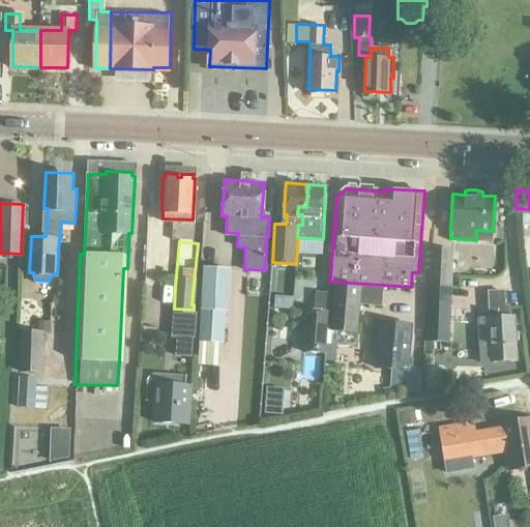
[(431,247),(429,285),(450,286),(452,249),(431,247)]
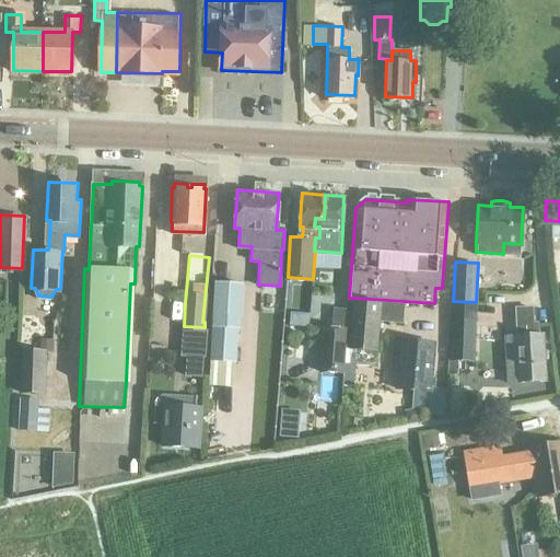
[(479,297),(504,296),(503,278),(478,279),(479,297)]
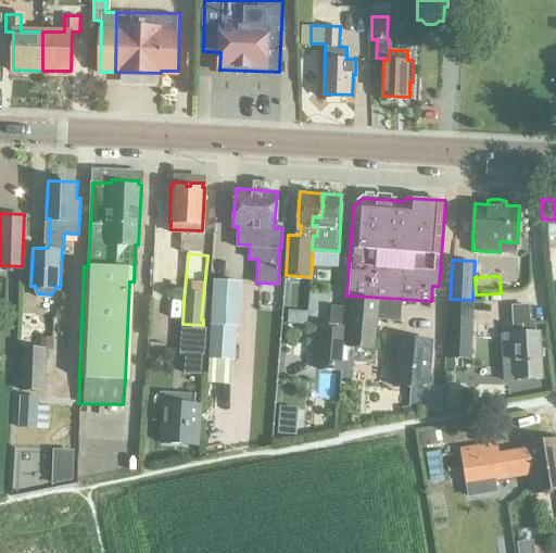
[(232,357),(235,325),(238,325),(241,280),(212,278),(206,355),(232,357)]
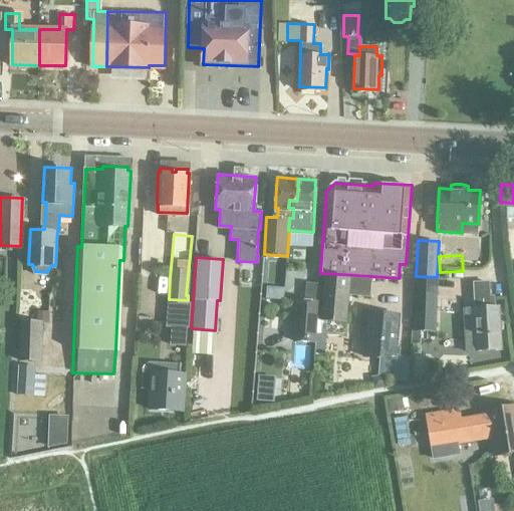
[(369,293),(370,276),(325,273),(322,318),(345,320),(348,291),(369,293)]
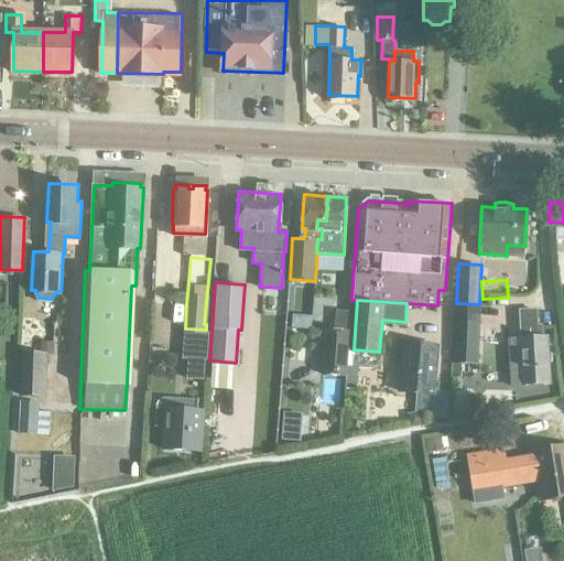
[(479,304),(456,303),(453,359),(477,360),(479,304)]
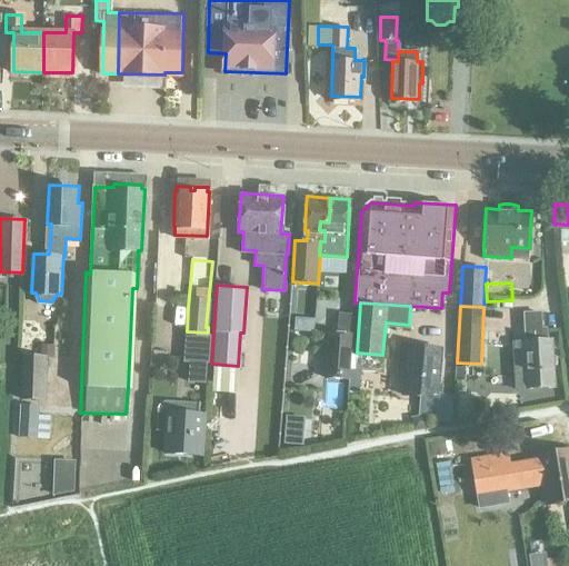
[(522,311),(523,340),(512,340),(515,388),(552,387),(550,339),(540,339),(539,310),(522,311)]
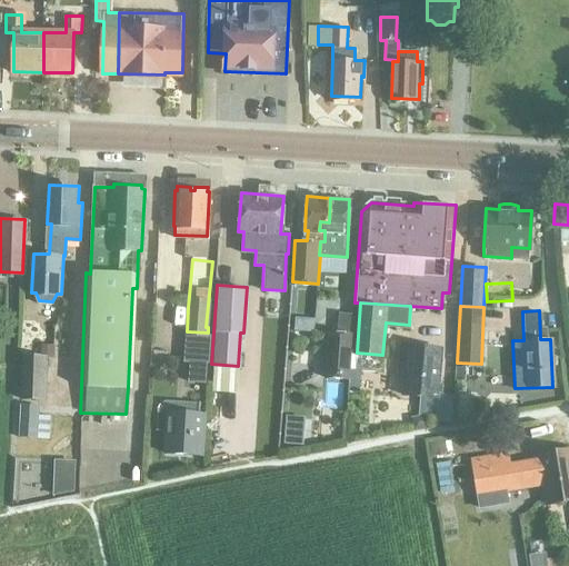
[(352,334),(330,331),(327,376),(349,378),(352,334)]
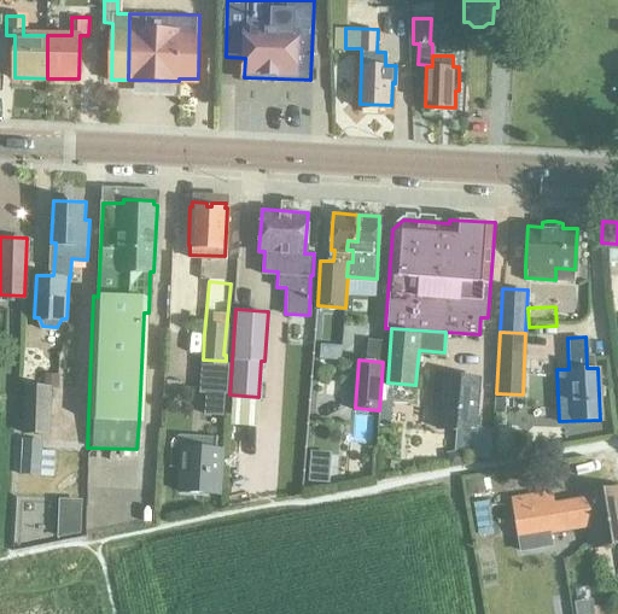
[(473,431),(478,376),(437,374),(436,392),(441,392),(438,428),(458,430),(473,431)]
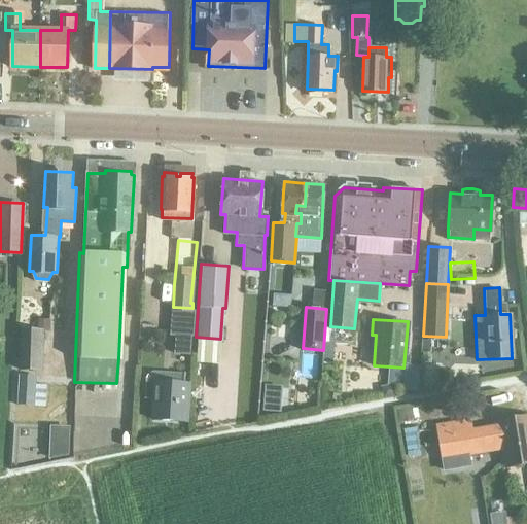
[(42,371),(43,329),(18,328),(18,370),(42,371)]
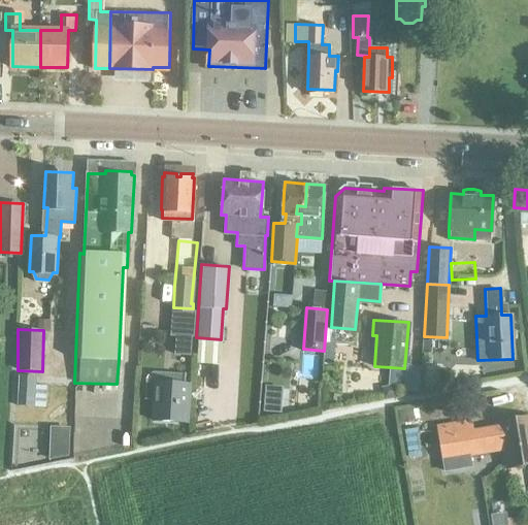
[(289,388),(308,388),(309,363),(290,363),(289,388)]
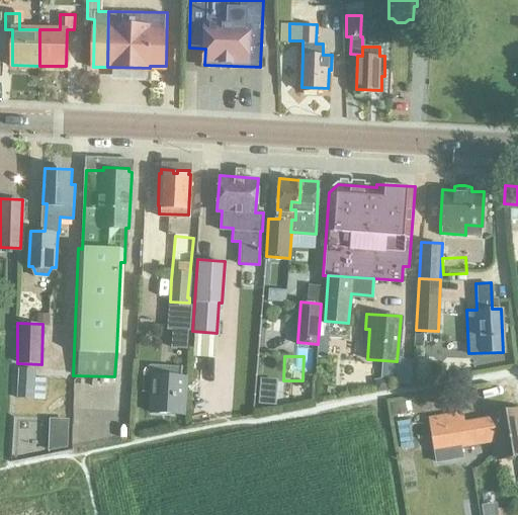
[(396,377),(397,361),(383,360),(381,378),(390,376),(390,377),(396,377)]
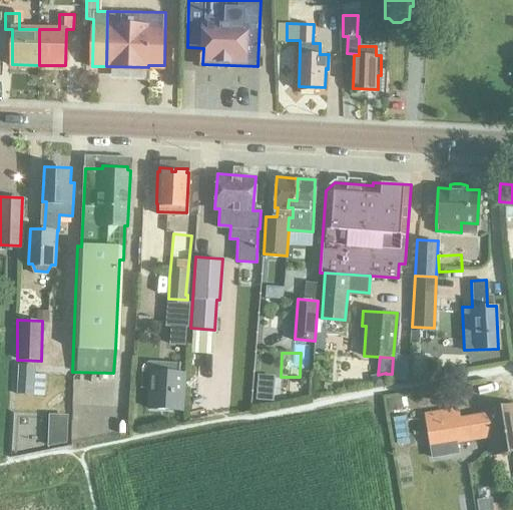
[(178,405),(179,370),(175,370),(176,361),(140,360),(139,383),(148,384),(147,404),(178,405)]
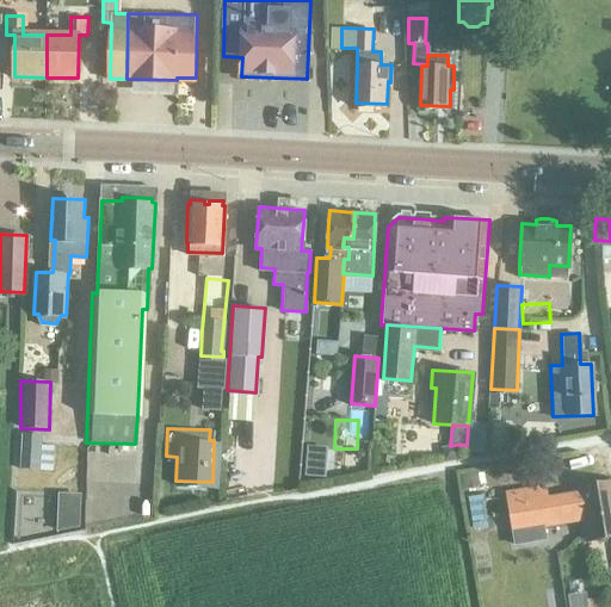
[(319,460),(320,431),(300,429),(298,459),(319,460)]
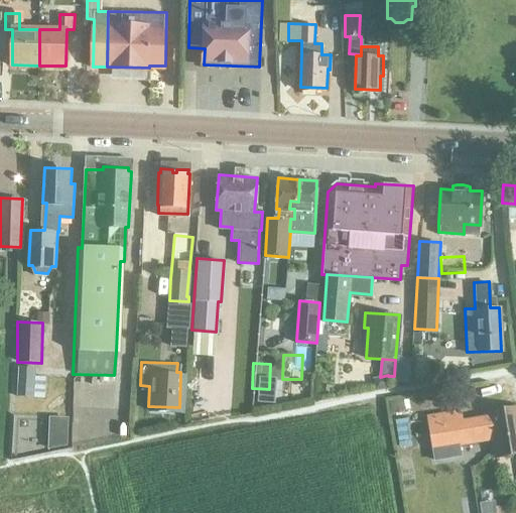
[(18,365),(16,395),(33,396),(35,366),(18,365)]
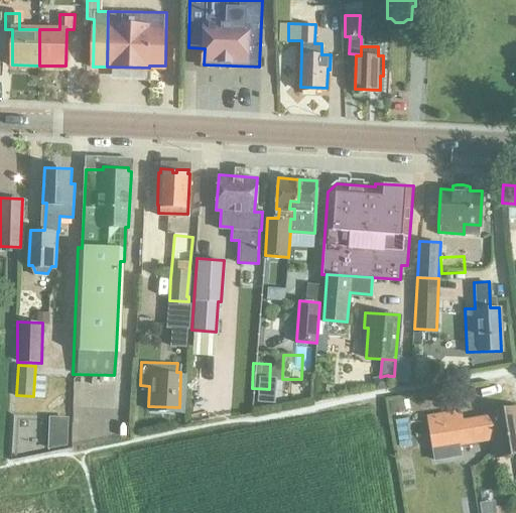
[(374,378),(376,387),(376,388),(390,386),(390,384),(388,376),(388,375),(380,377),(374,378)]
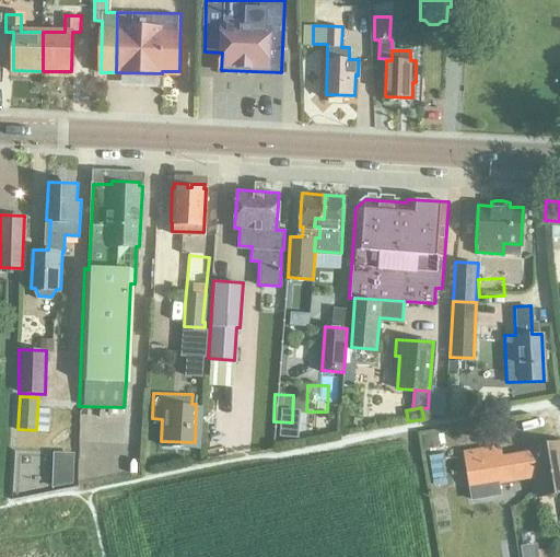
[(559,442),(528,448),(528,452),(532,475),(535,496),(559,491),(559,442)]
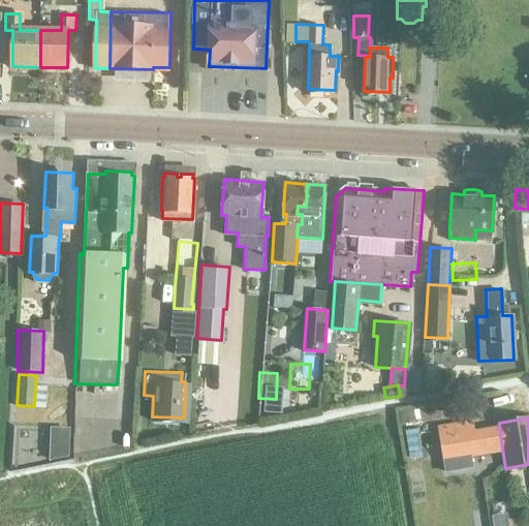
[(502,449),(499,427),(471,431),(469,420),(437,425),(444,470),(471,466),(469,455),(502,449)]
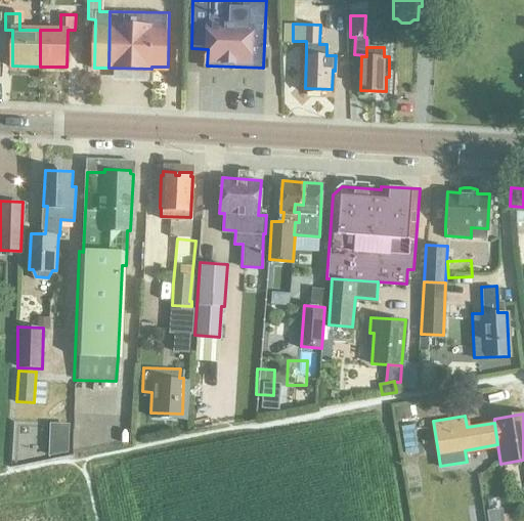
[(49,422),(49,438),(48,454),(68,450),(69,439),(69,423),(49,422)]
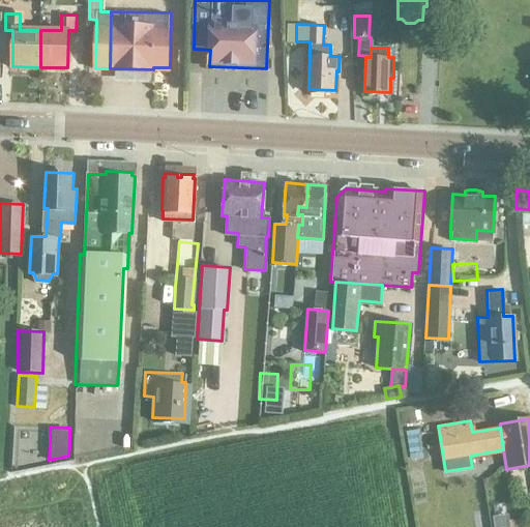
[(29,452),(29,431),(6,430),(6,452),(29,452)]
